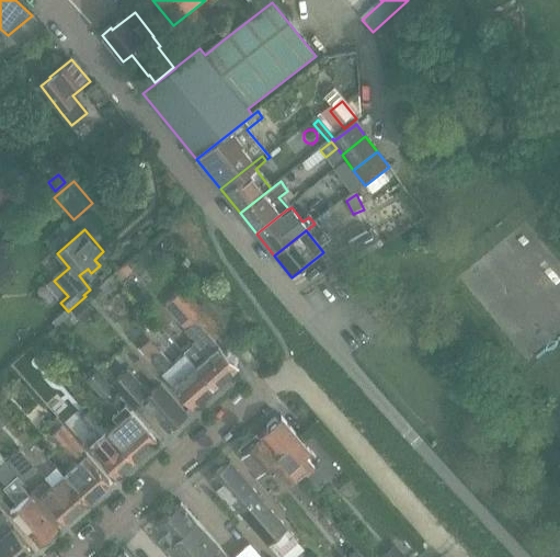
[(357,257),(380,242),(374,231),(351,246),(357,257)]
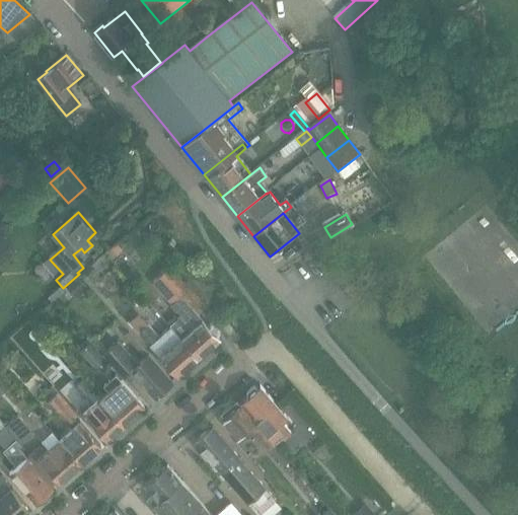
[(131,217),(122,224),(129,233),(138,226),(131,217)]
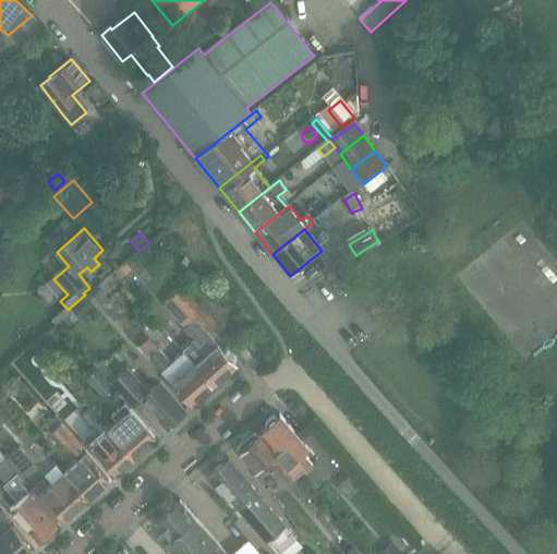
[(126,264),(113,275),(120,282),(133,272),(126,264)]
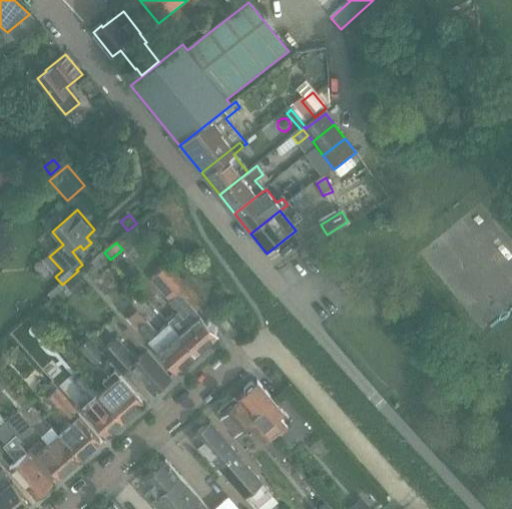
[(169,266),(151,282),(170,304),(180,295),(175,290),(183,282),(169,266)]
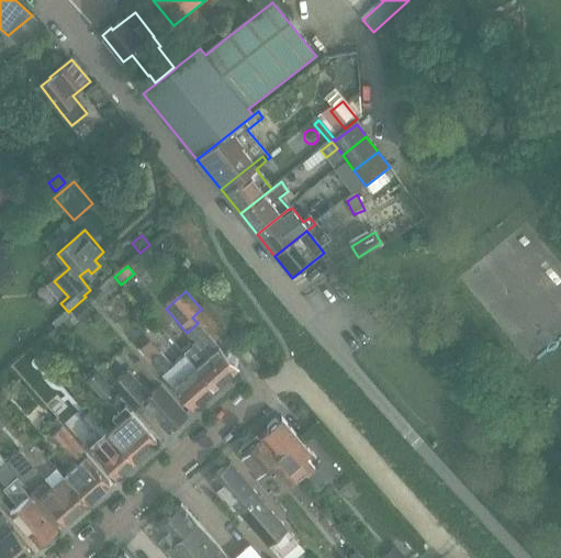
[(86,302),(74,314),(83,325),(97,314),(86,302)]
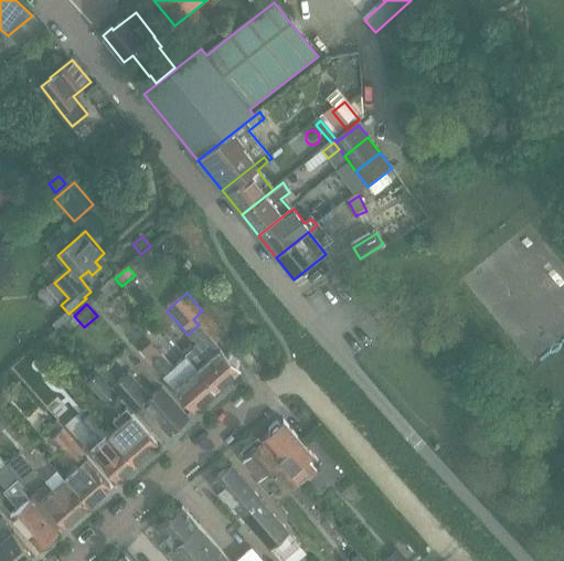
[(195,351),(187,359),(199,372),(217,394),(241,374),(244,371),(223,348),(221,350),(216,345),(225,336),(202,310),(193,319),(199,325),(188,335),(198,346),(194,349),(195,351)]
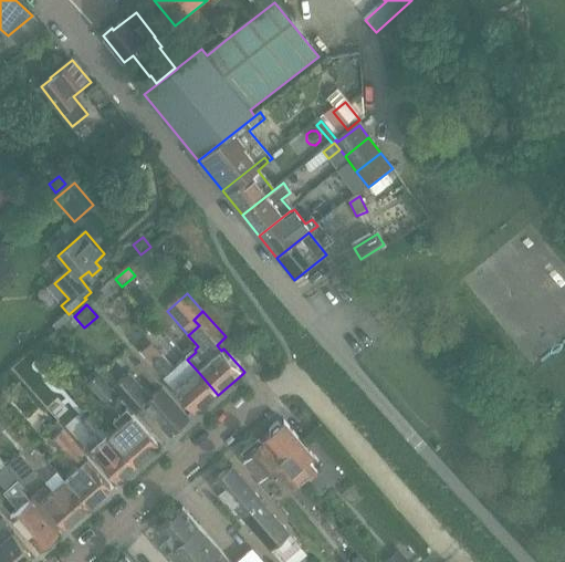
[(195,416),(218,395),(199,373),(187,360),(174,372),(153,346),(142,356),(152,367),(195,416)]
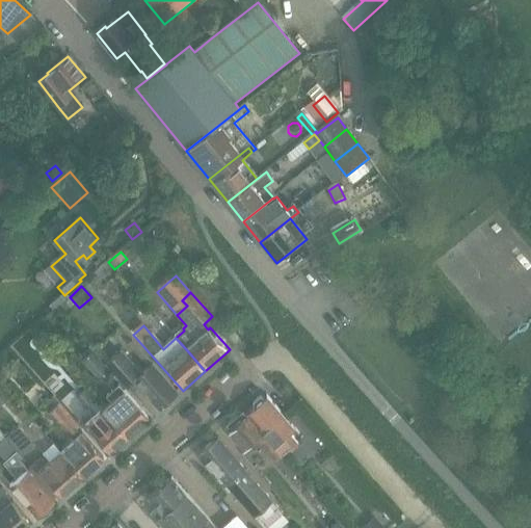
[(91,349),(79,360),(101,383),(110,373),(112,372),(106,366),(107,365),(91,349)]
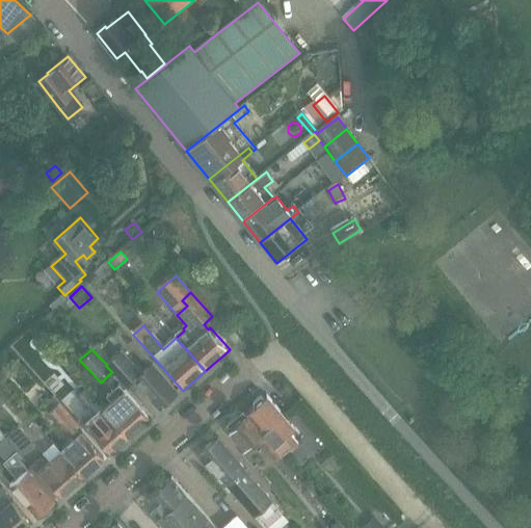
[(136,385),(138,387),(160,411),(178,395),(154,367),(150,370),(153,373),(148,378),(122,351),(107,365),(106,366),(112,372),(110,373),(128,392),(136,385)]
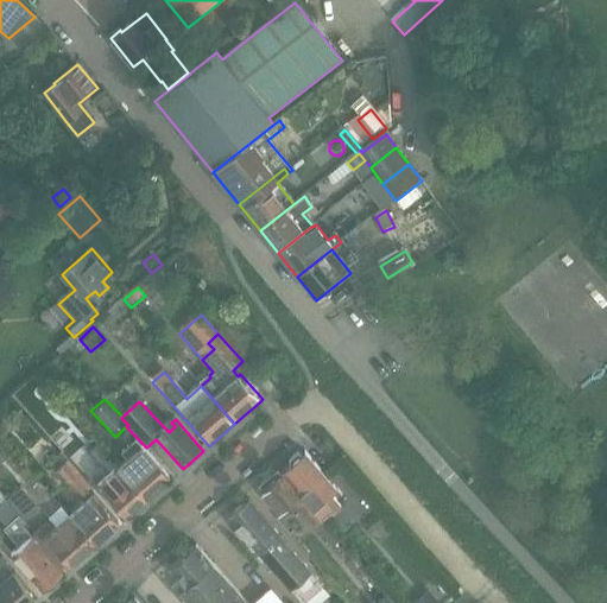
[(147,501),(170,481),(137,442),(122,455),(128,461),(117,470),(147,501)]
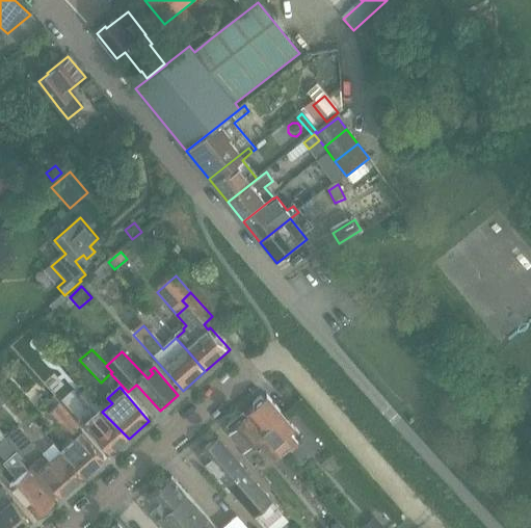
[(110,455),(129,439),(102,412),(85,392),(76,400),(87,413),(91,410),(98,417),(85,427),(110,455)]
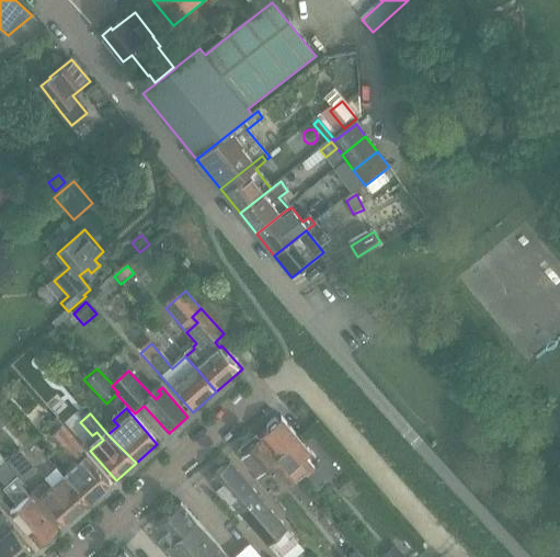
[(267,432),(261,439),(298,482),(313,470),(305,459),(310,455),(282,420),(280,422),(274,420),(266,428),(267,432)]
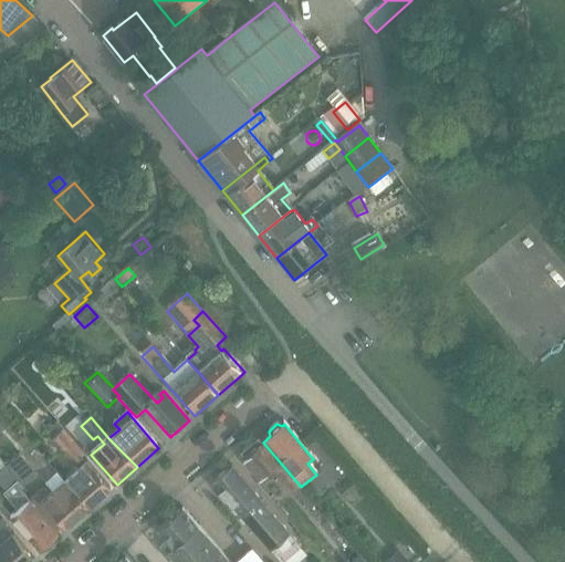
[(52,443),(74,467),(86,456),(64,432),(52,443)]
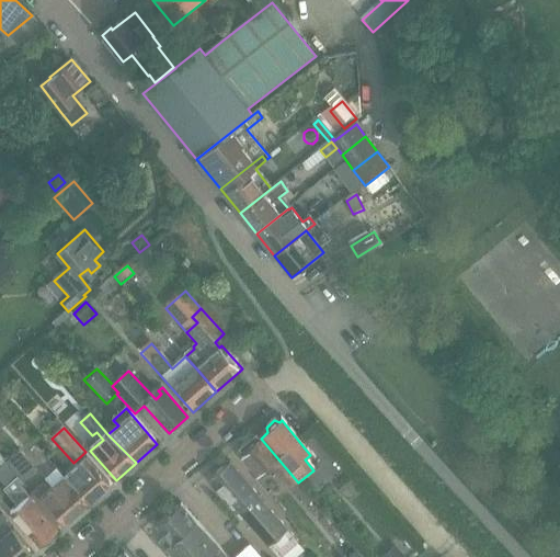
[(251,441),(239,452),(241,454),(240,455),(260,479),(272,468),(289,490),(292,488),(309,509),(316,502),(298,482),(261,439),(254,444),(251,441)]
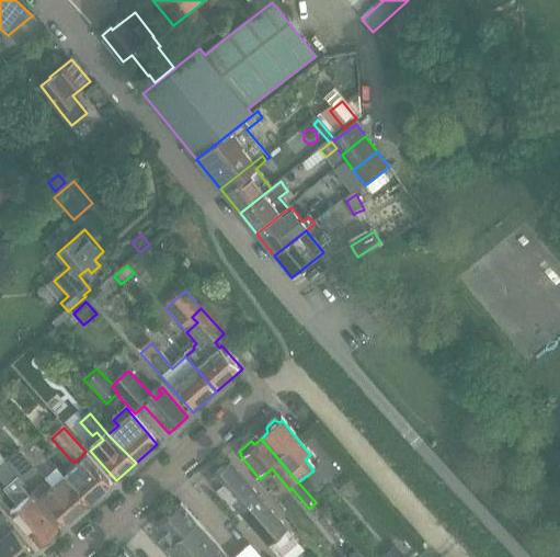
[(18,453),(6,464),(23,485),(36,473),(18,453)]
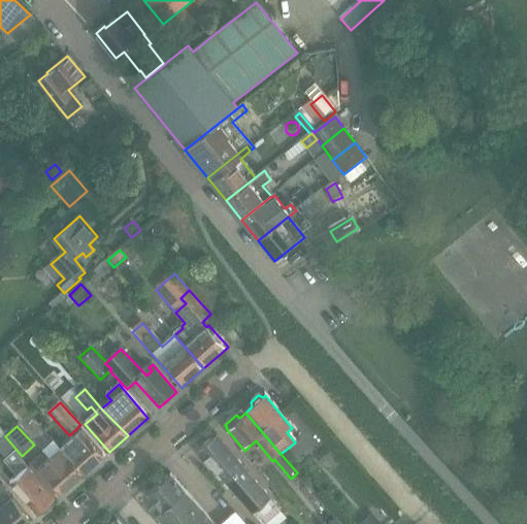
[(81,476),(103,457),(81,432),(60,451),(81,476)]
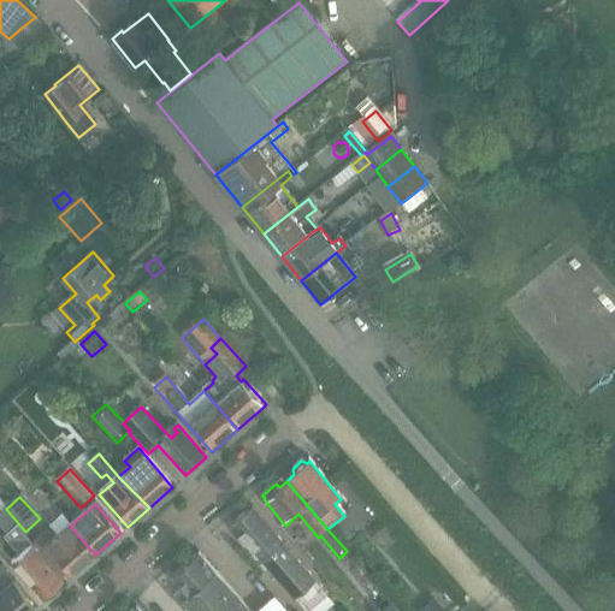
[(22,535),(25,532),(6,509),(0,514),(0,531),(5,538),(3,540),(19,557),(11,565),(43,600),(64,582),(22,535)]
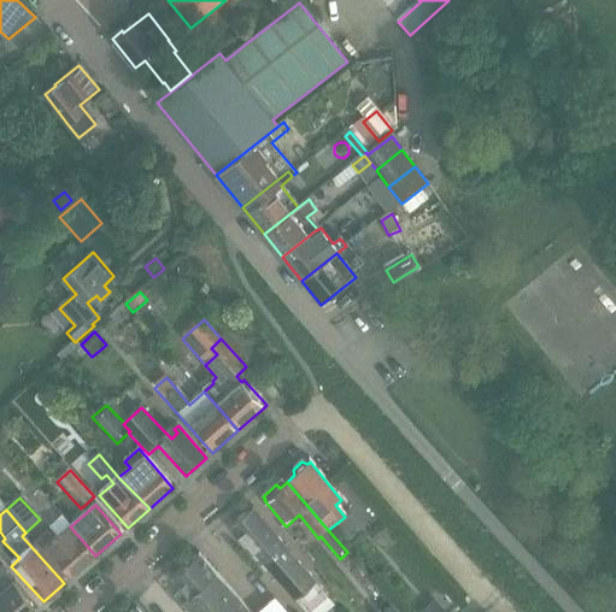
[(314,611),(329,599),(253,510),(233,528),(304,611),(314,611)]
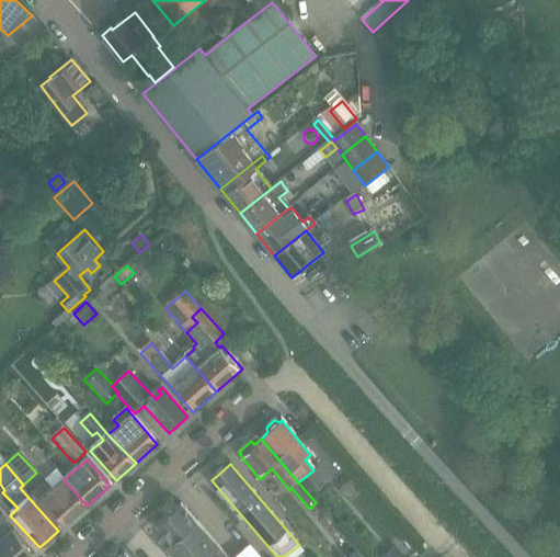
[(65,524),(87,506),(64,479),(54,489),(47,482),(36,492),(65,524)]
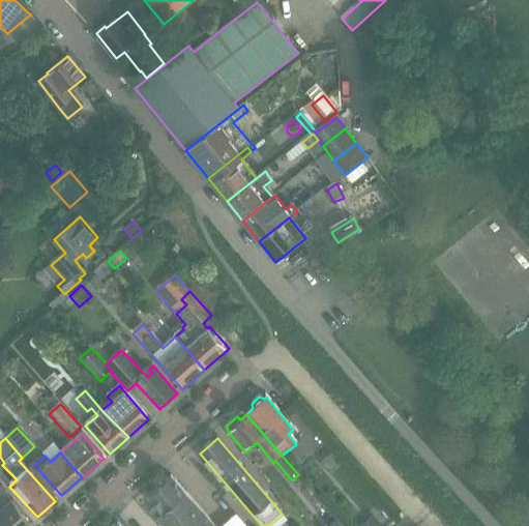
[(299,476),(289,486),(297,495),(307,486),(299,476)]
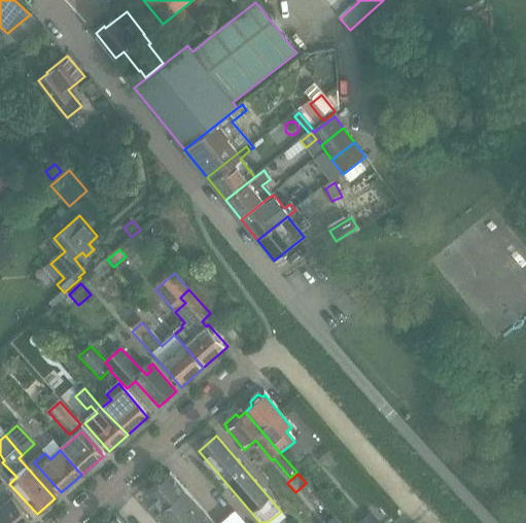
[(211,522),(170,475),(146,494),(156,506),(147,514),(154,522),(160,522),(211,522)]
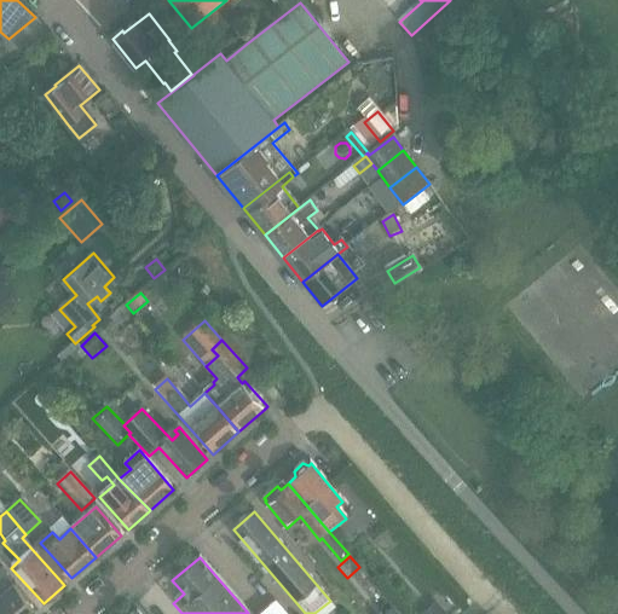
[(0,579),(0,594),(1,595),(0,596),(0,613),(33,613),(36,610),(6,574),(0,579)]
